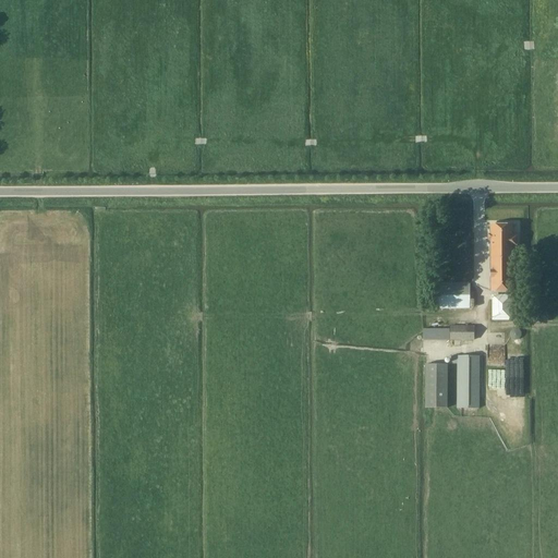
[(512,247),(517,247),(516,234),(512,234),(512,225),(490,225),(490,292),(512,291),(512,247)]
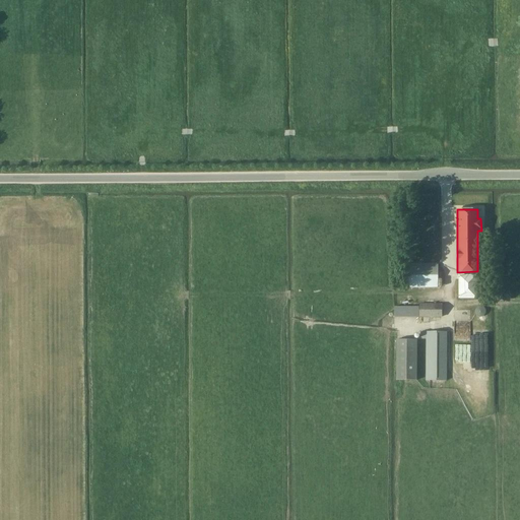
[(404,287),(438,287),(438,264),(404,264),(404,287)]
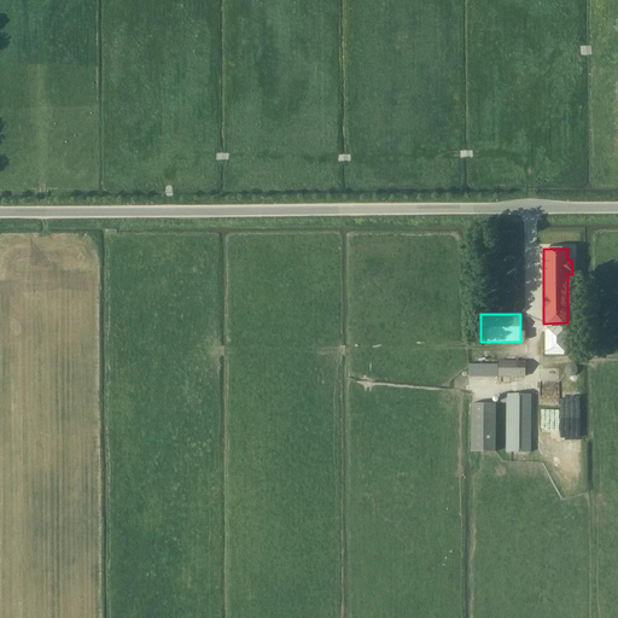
[(546,327),(546,355),(566,355),(566,327),(546,327)]
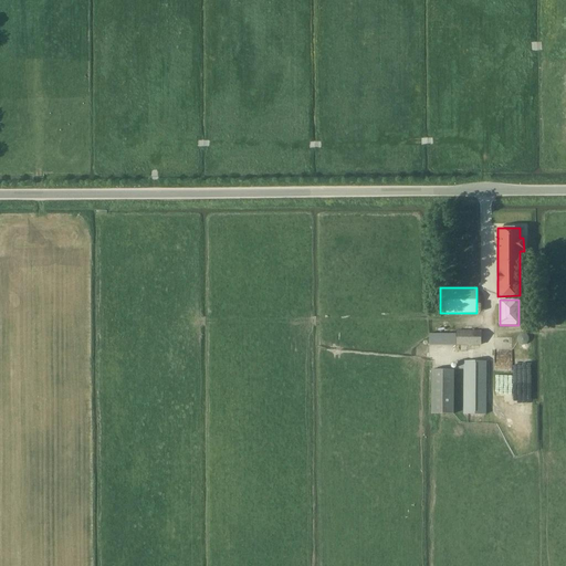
[(481,345),(481,332),(457,332),(457,334),(429,334),(429,345),(481,345)]
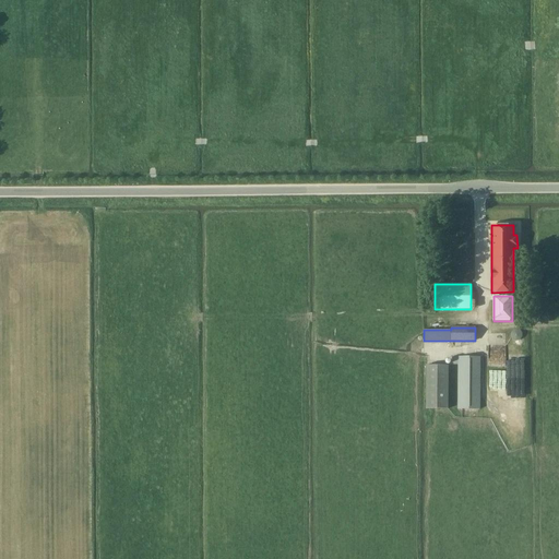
[(511,337),(512,340),(515,341),(519,341),(521,339),(522,336),(522,333),(520,331),(518,330),(514,330),(512,332),(511,334),(511,337)]
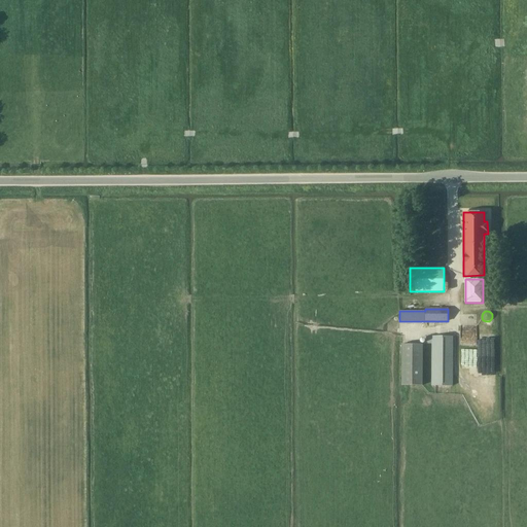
[(453,386),(453,385),(453,337),(426,336),(426,344),(431,344),(431,386),(453,386)]
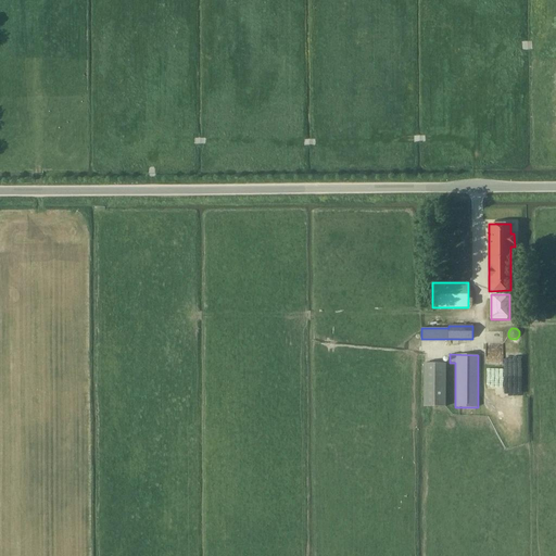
[(445,407),(445,364),(424,364),(424,407),(445,407)]
